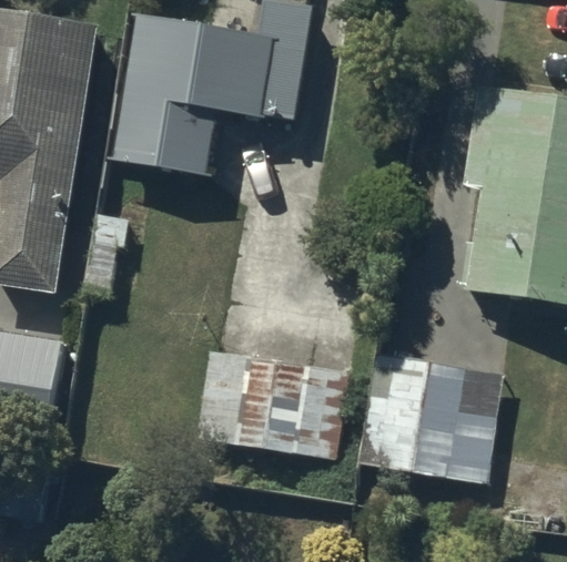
[(137,11),(112,157),(204,173),(215,111),(292,124),(312,4),(287,0),(265,0),(260,32),(137,11)]
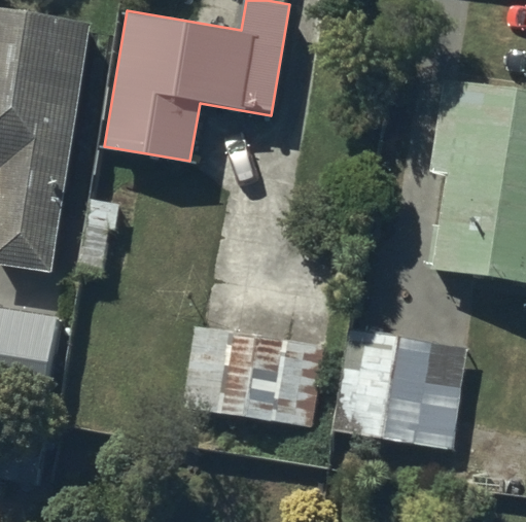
[(86,23),(0,7),(0,265),(48,273),(86,23)]
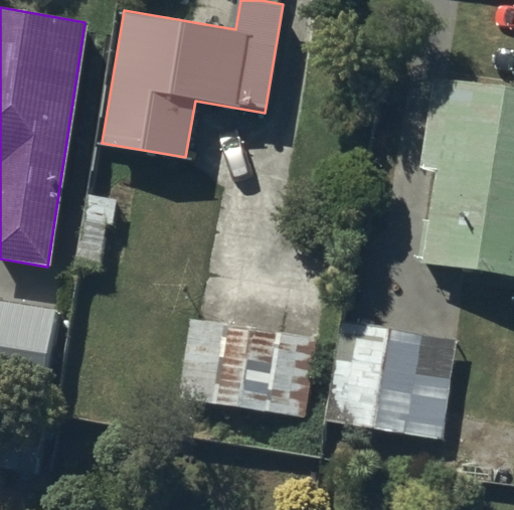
[(513,275),(513,81),(507,79),(435,78),(421,169),(437,171),(423,262),(513,275)]
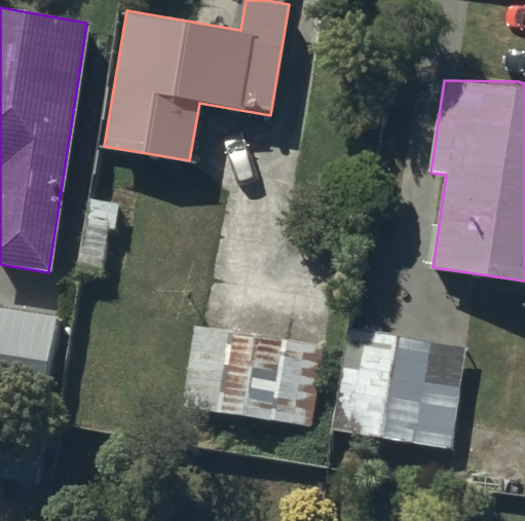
[(59,313),(0,304),(0,399),(44,406),(59,313)]
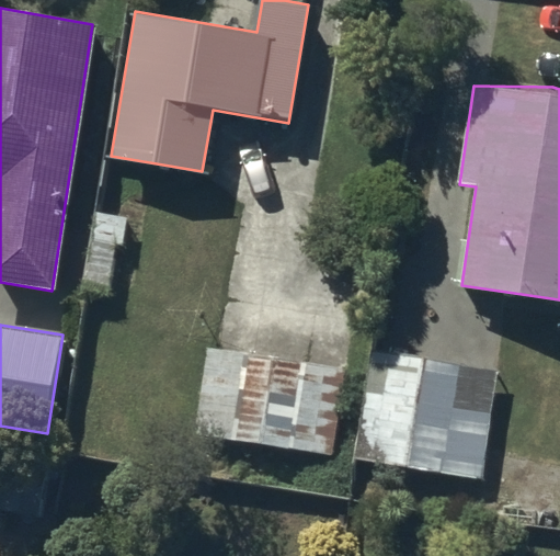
[(305,360),(208,349),(198,426),(267,433),(271,408),(298,411),(305,360)]
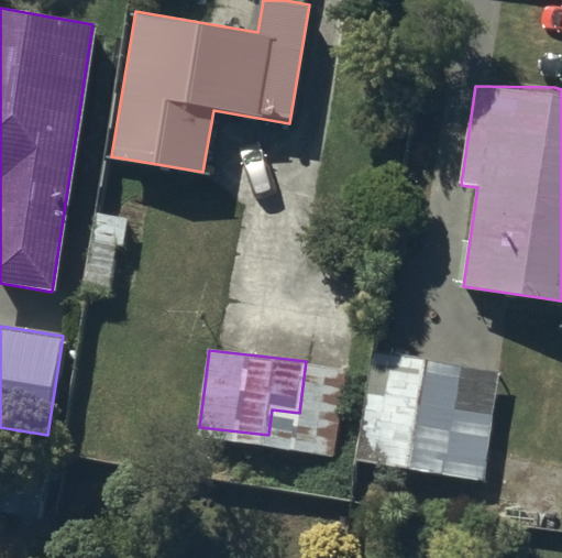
[(498,372),(374,353),(356,463),(481,483),(498,372)]
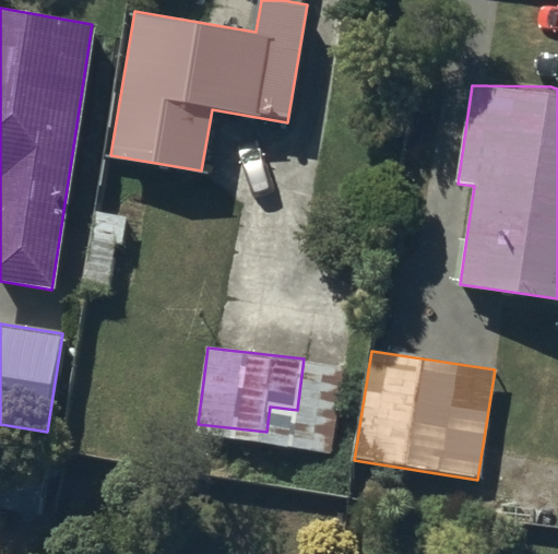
[(54,460),(0,450),(0,508),(45,516),(54,460)]
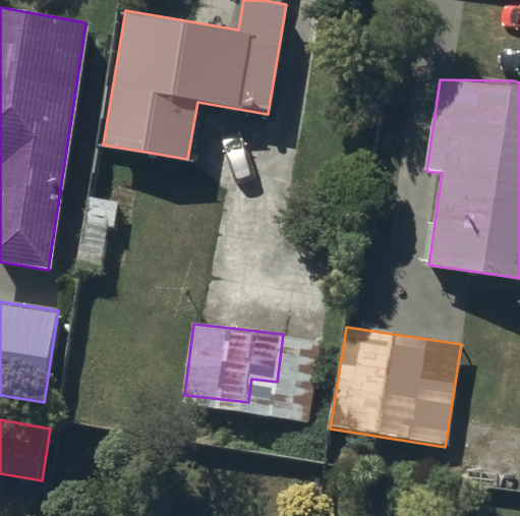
All buildings are outlined.
